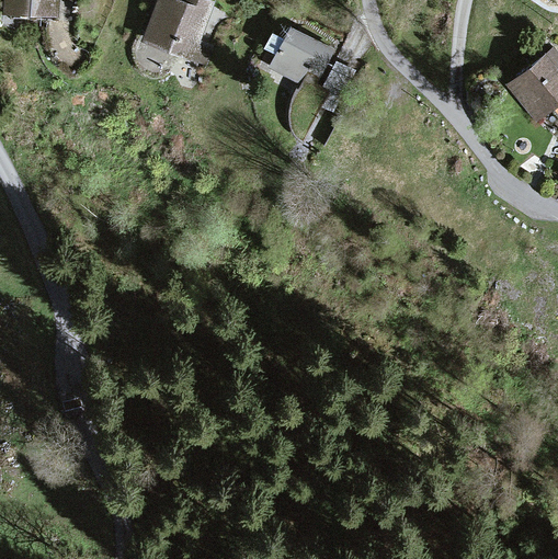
[(8,0),(8,8),(37,10),(37,0),(8,0)]
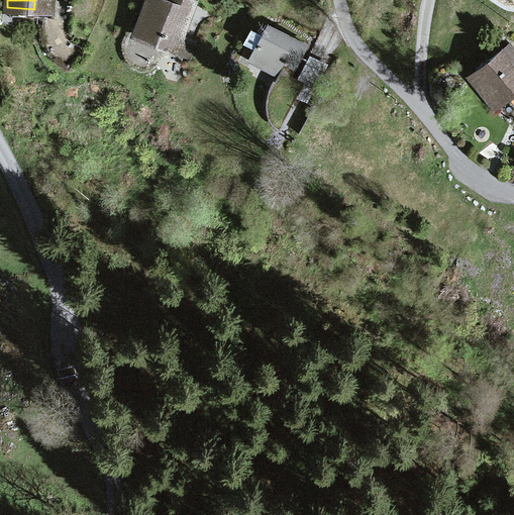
[(34,0),(34,9),(45,9),(45,0),(34,0)]
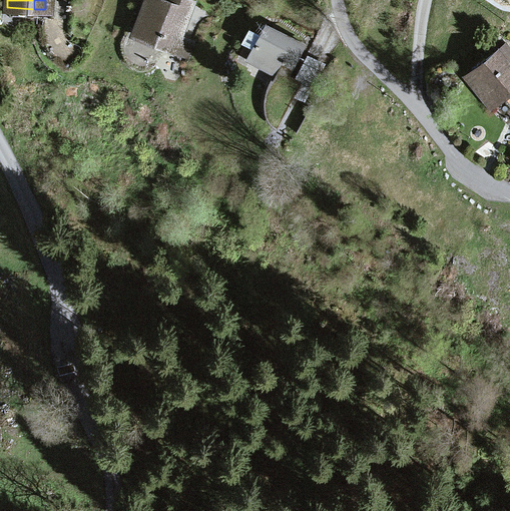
[(170,0),(169,0),(166,7),(148,0),(147,0),(135,34),(155,42),(158,35),(172,40),(174,37),(186,6),(170,0)]
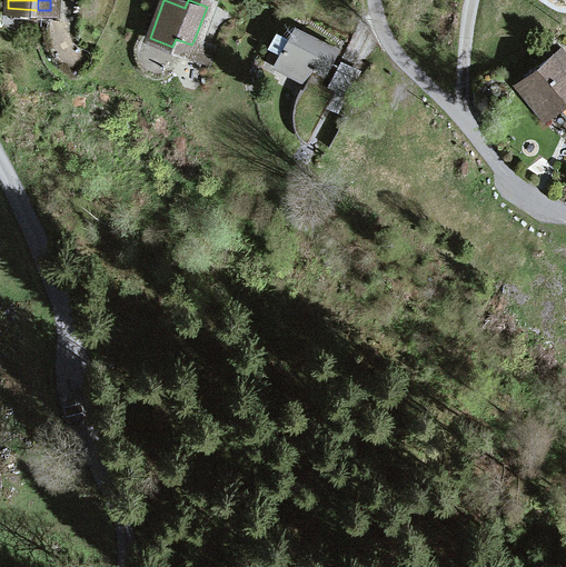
[(278,56),(271,68),(272,69),(275,65),(307,81),(304,86),(296,101),(294,112),(296,130),(305,142),(323,108),(335,115),(344,99),(317,86),(329,65),(335,52),(293,29),(286,41),(275,35),(267,49),(278,56)]
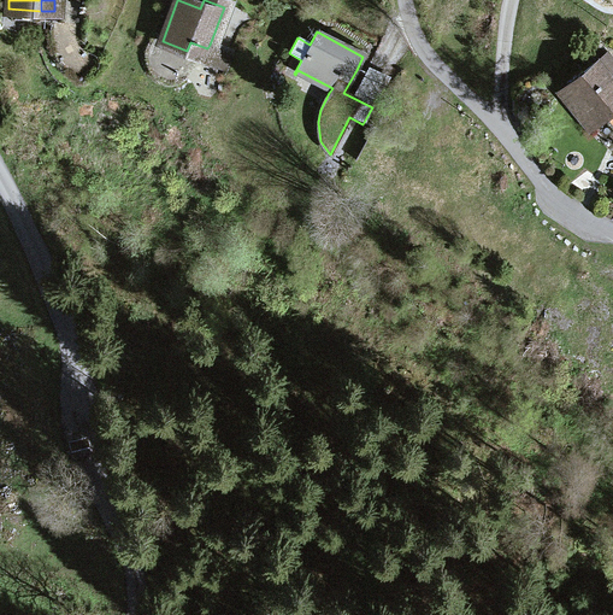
[(187,51),(225,65),(230,52),(210,45),(207,48),(190,42),(187,51)]
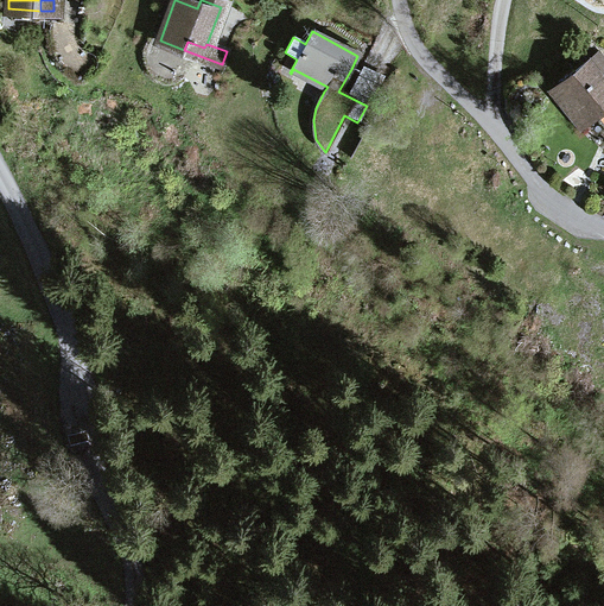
[(603,82),(587,62),(551,92),(580,128),(593,118),(603,128),(603,126),(603,82)]
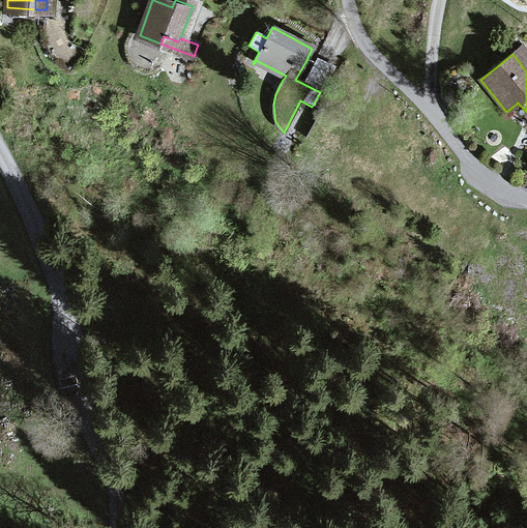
[(283,80),(286,76),(256,60),(254,64),(283,80)]
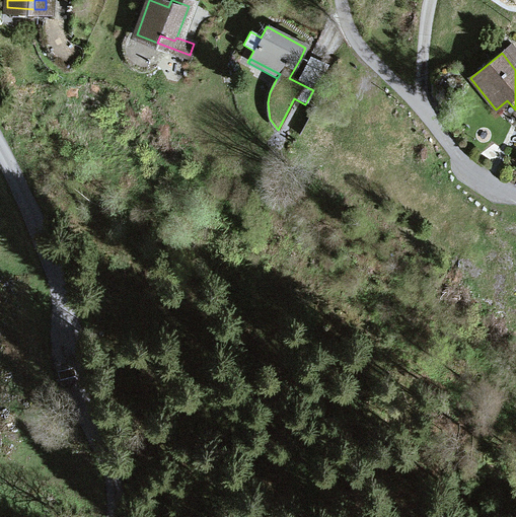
[(289,78),(313,90),(323,71),(300,59),(289,78)]
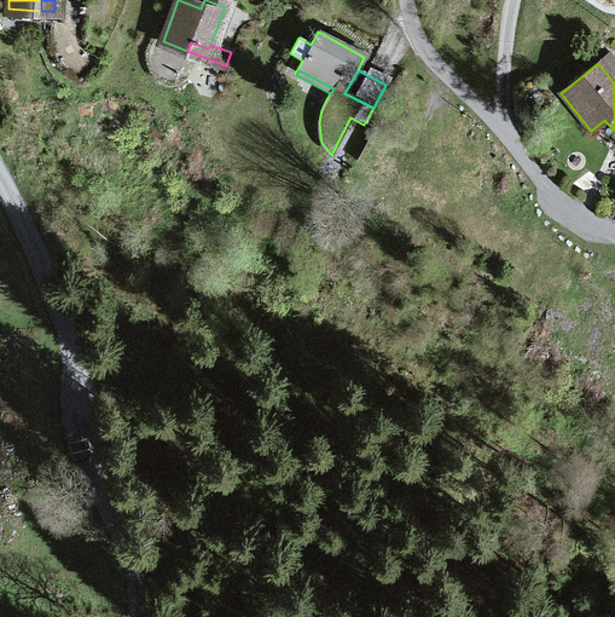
All buildings are outlined.
